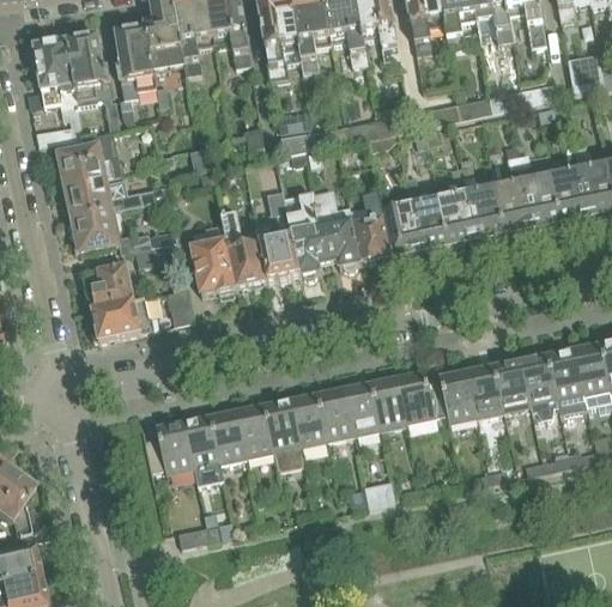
[(213,48),(207,0),(180,0),(174,1),(183,61),(186,78),(203,76),(198,50),(213,48)]
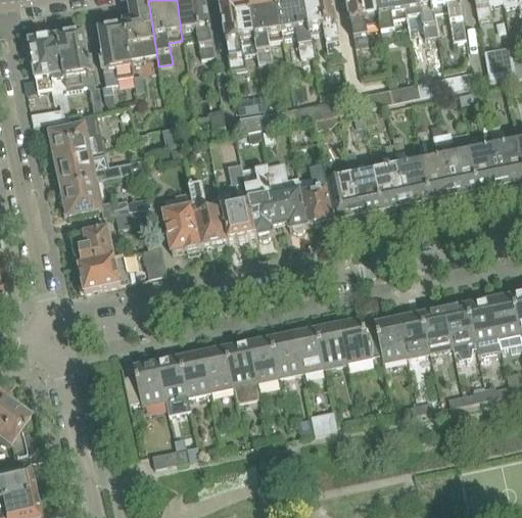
[(215,57),(204,0),(177,0),(182,41),(197,38),(200,59),(215,57)]
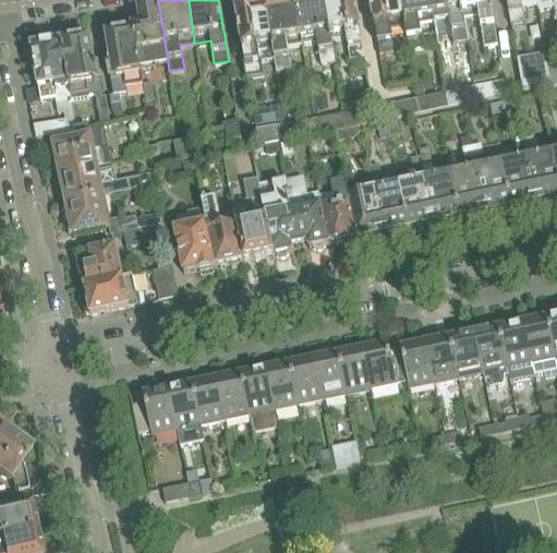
[(275,55),(266,0),(264,0),(249,0),(247,2),(235,4),(246,74),(261,71),(258,57),(275,55)]
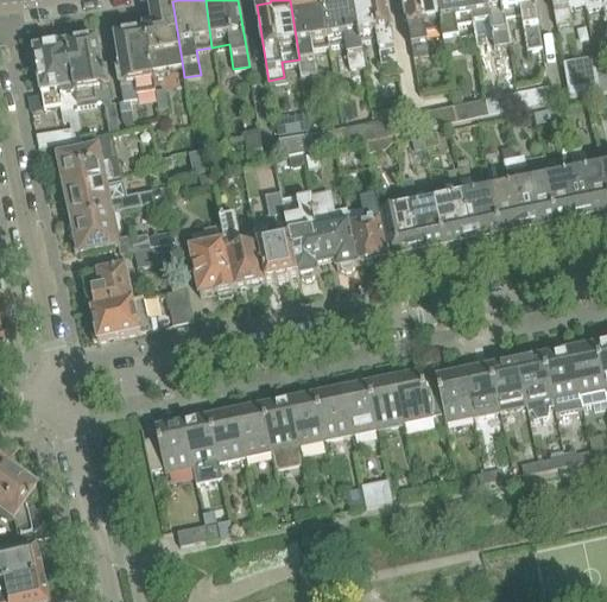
[(290,0),(299,59),(302,75),(317,73),(313,48),(329,45),(321,0),(290,0)]
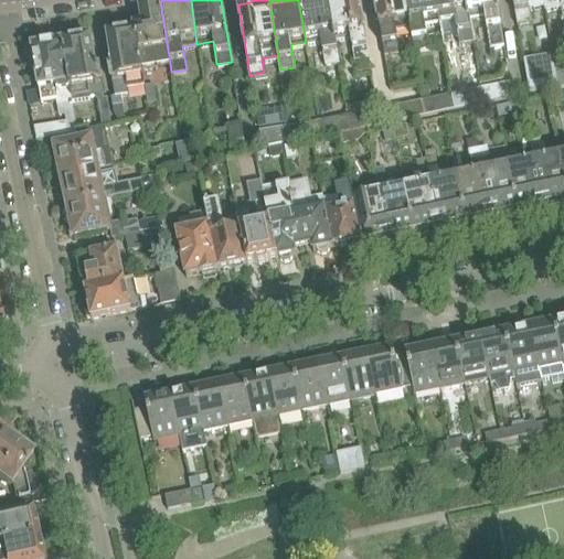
[(336,36),(329,0),(298,0),(306,42),(321,40),(325,62),(340,60),(336,36)]
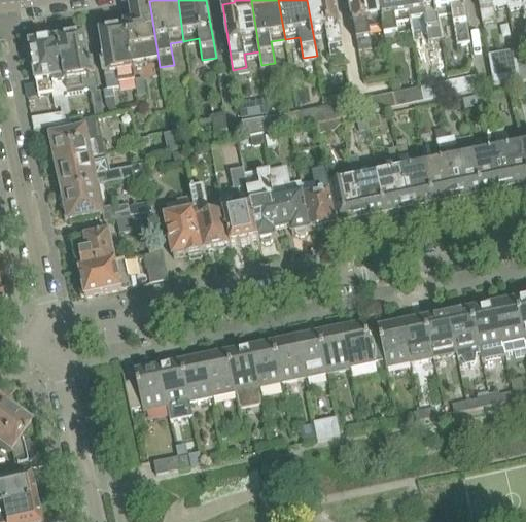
[(307,0),(313,34),(326,32),(330,54),(343,51),(335,0),(307,0)]
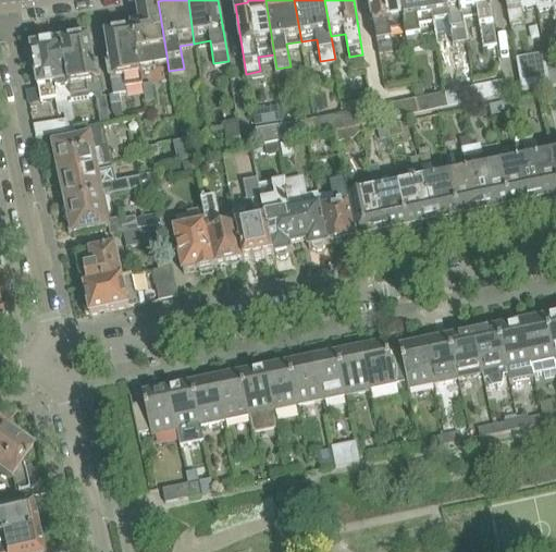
[(388,27),(405,24),(400,0),(370,0),(379,52),(392,50),(388,27)]
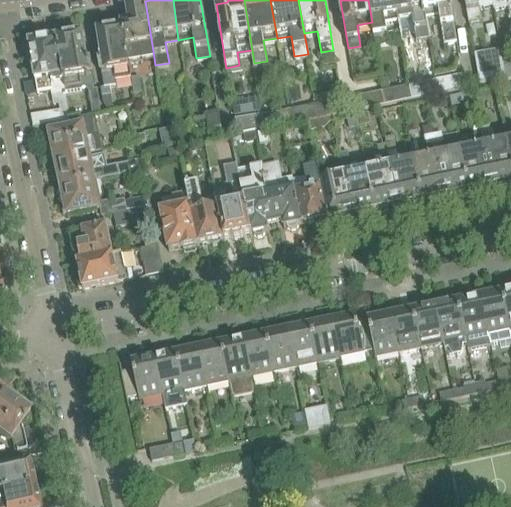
[(368,0),(372,22),(375,43),(388,41),(385,20),(399,18),(395,0),(368,0)]
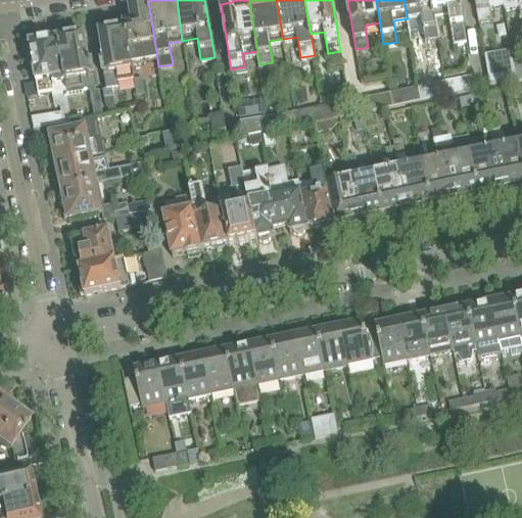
[(404,0),(408,18),(410,32),(424,30),(425,38),(438,36),(435,14),(434,14),(432,0),(404,0)]
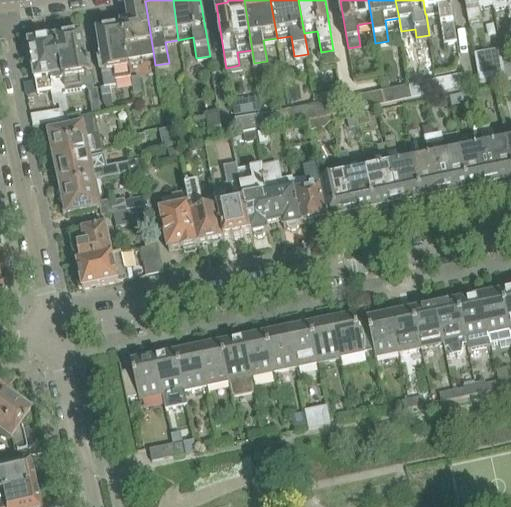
[(423,0),(425,14),(426,14),(439,12),(442,32),(443,40),(456,38),(455,30),(450,0),(423,0)]
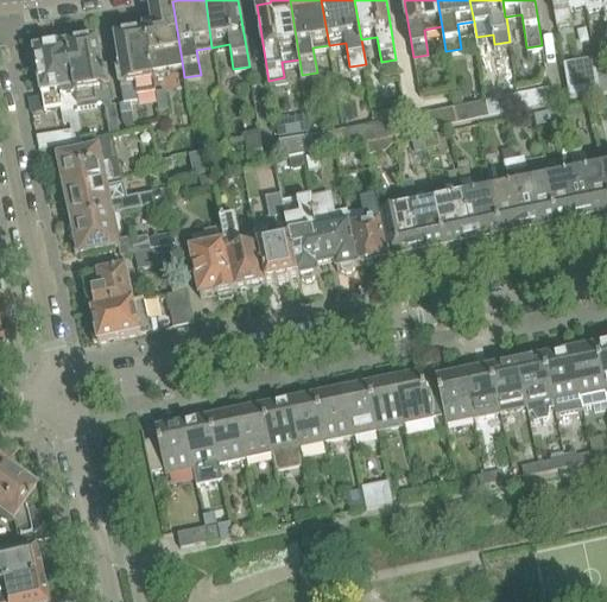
[(551,0),(556,23),(571,20),(574,19),(571,7),(587,5),(586,0),(551,0)]
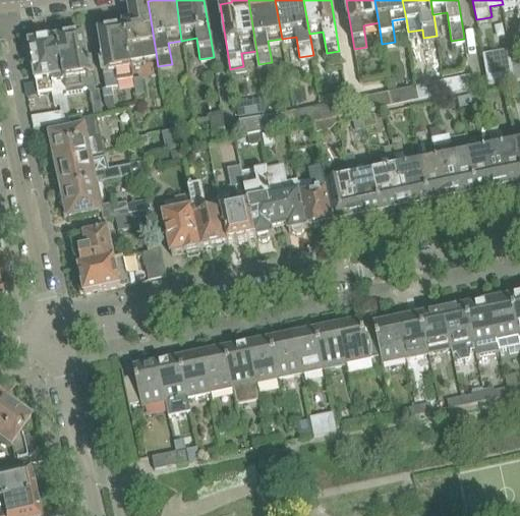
[(502,0),(503,4),(503,7),(517,4),(519,12),(519,0),(502,0)]
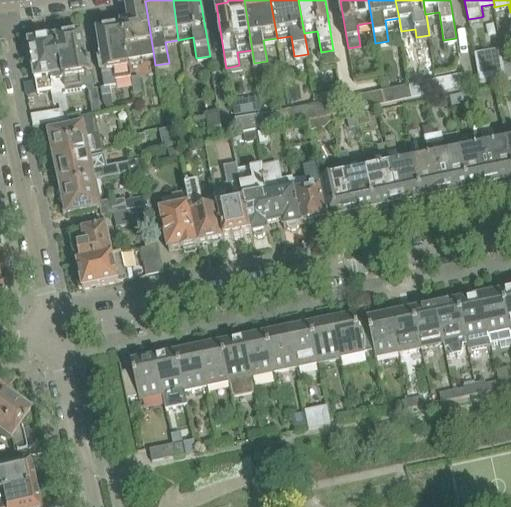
[(129,20),(121,22),(122,25),(128,61),(141,59),(140,53),(153,51),(145,1),(126,4),(129,20)]
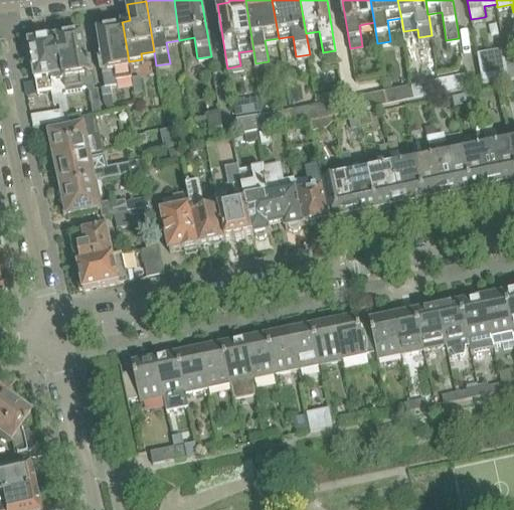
[(129,61),(123,25),(98,29),(103,57),(100,58),(104,85),(101,86),(103,100),(108,106),(113,105),(110,83),(116,82),(115,77),(131,74),(129,61)]
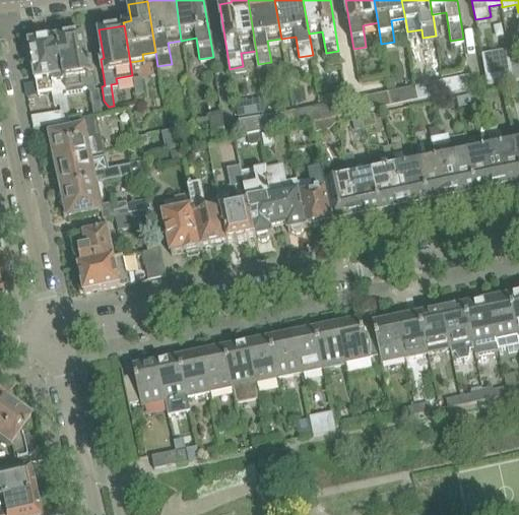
[(82,31),(57,37),(66,91),(84,88),(84,86),(87,85),(89,88),(92,105),(103,104),(99,82),(94,83),(90,60),(87,61),(82,31)]
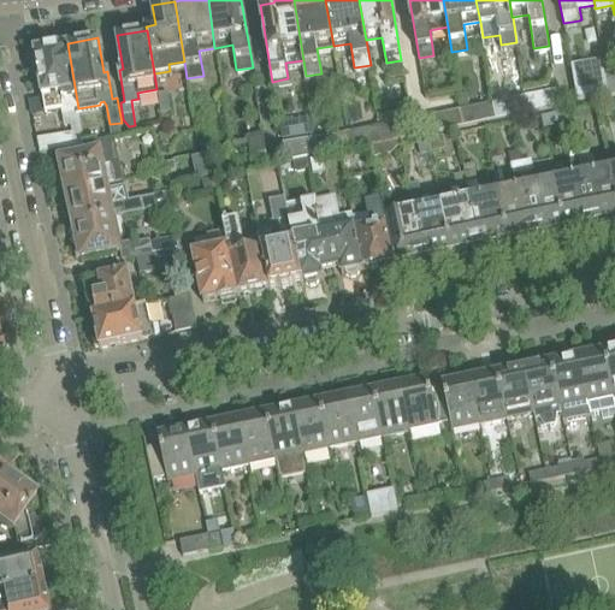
[(83,137),(78,108),(67,43),(34,48),(45,110),(63,106),(65,122),(71,120),(75,138),(83,137)]
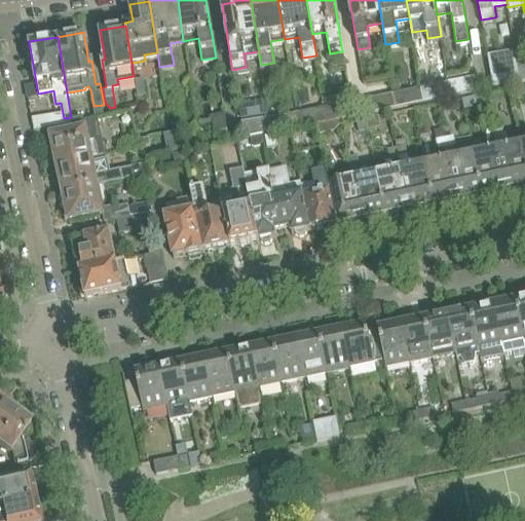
[(515,48),(486,52),(491,84),(520,79),(517,62),(515,48)]
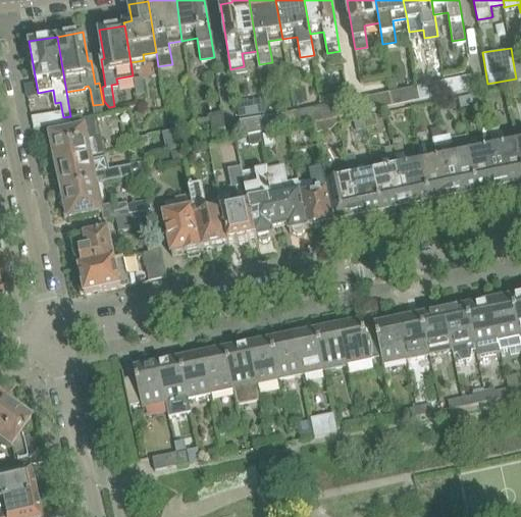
[(133,75),(136,92),(144,91),(142,74),(133,75)]
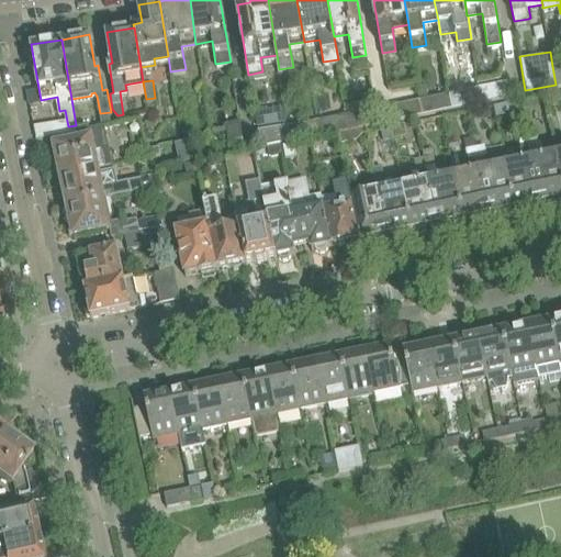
[(417,85),(418,96),(422,112),(450,106),(448,90),(427,95),(426,82),(417,85)]
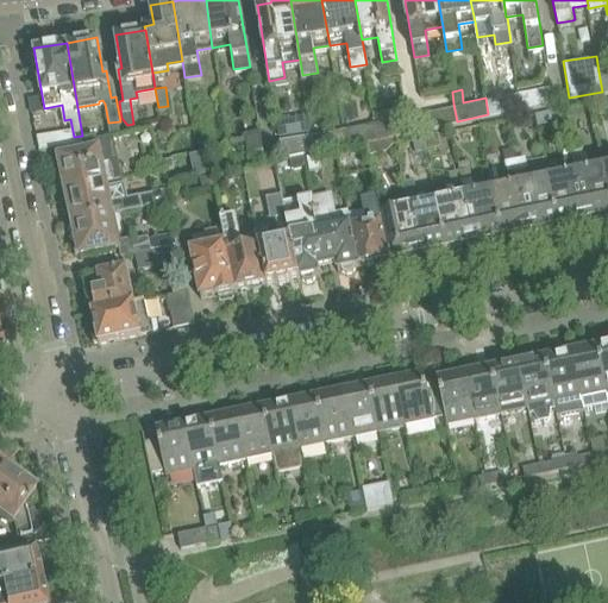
[(518,90),(486,98),(488,114),(520,108),(518,90)]
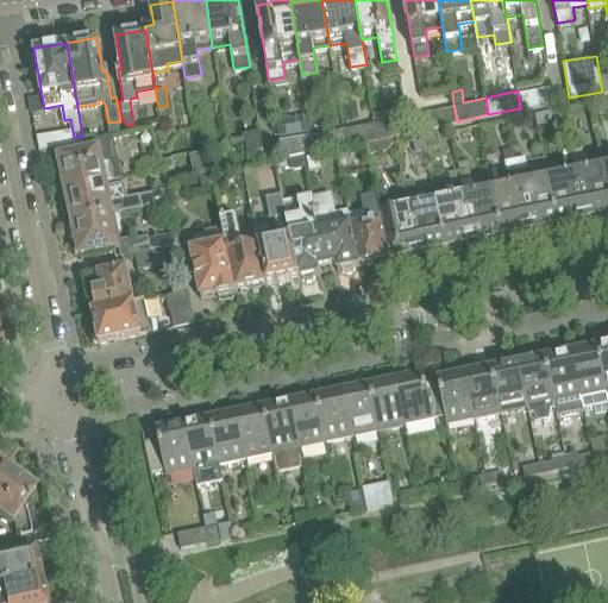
[(453,104),(422,111),(425,127),(457,121),(453,104)]
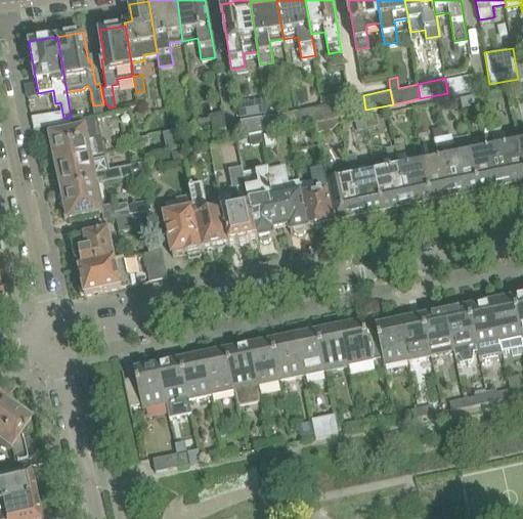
[(349,98),(321,103),(323,119),(330,117),(338,116),(339,115),(351,113),(349,98)]
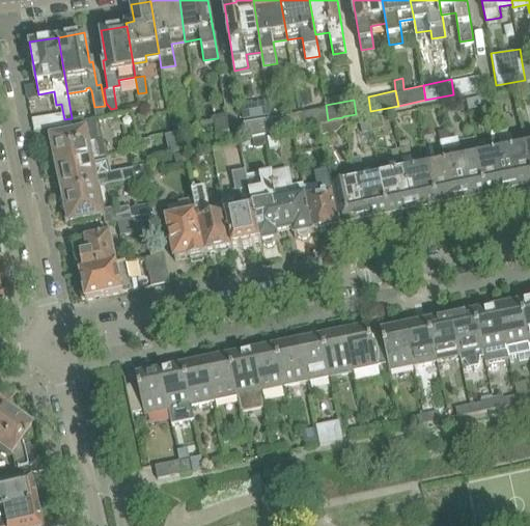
[(326,105),(299,110),(301,125),(318,121),(328,120),(326,105)]
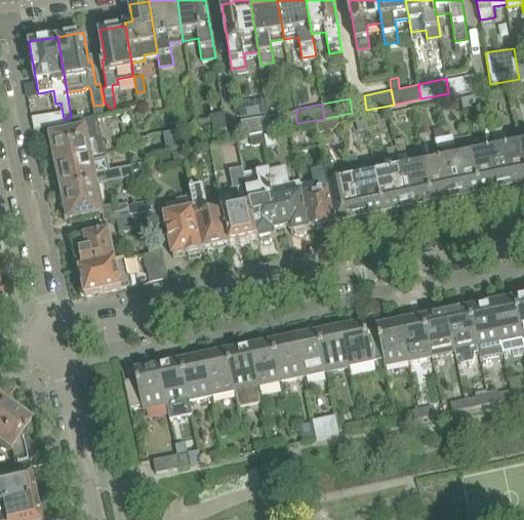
[(295,109),(269,114),(271,129),(274,129),(273,128),(297,123),(295,109)]
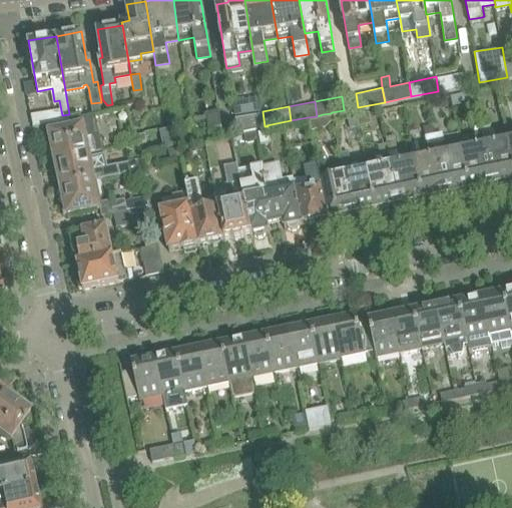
[(220,122),(218,108),(205,110),(207,125),(220,122)]
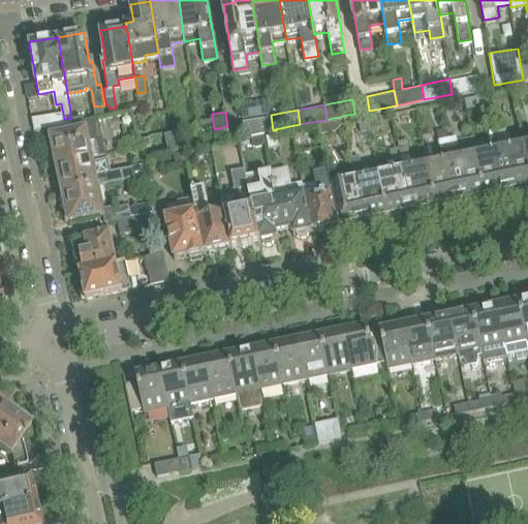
[(380,114),(367,117),(369,127),(369,128),(382,125),(380,114)]
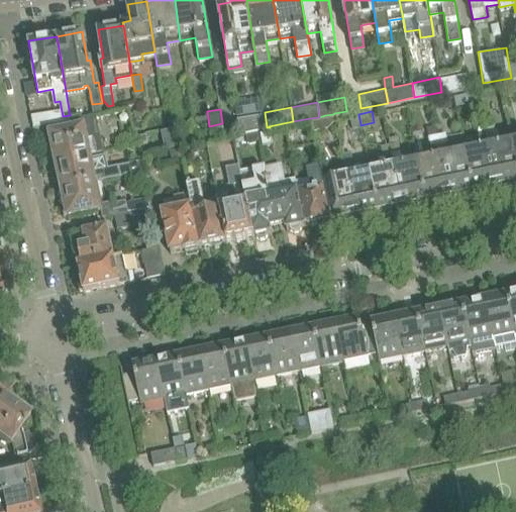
[(249,114),(236,116),(238,131),(244,130),(245,132),(267,127),(265,112),(249,114)]
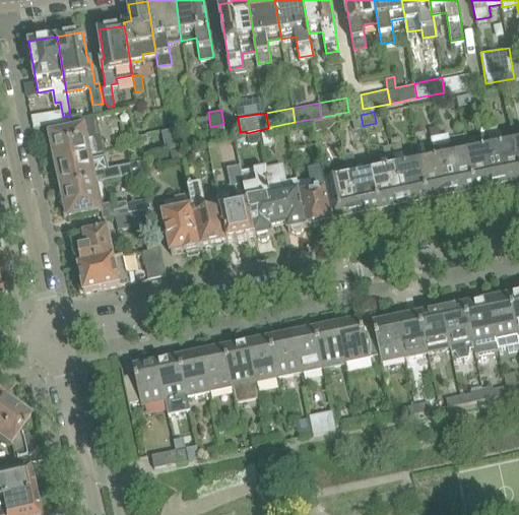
[(55,158),(56,161),(90,153),(104,150),(95,114),(70,120),(70,125),(68,127),(63,128),(61,127),(59,131),(50,132),(53,146),(51,153),(55,158)]
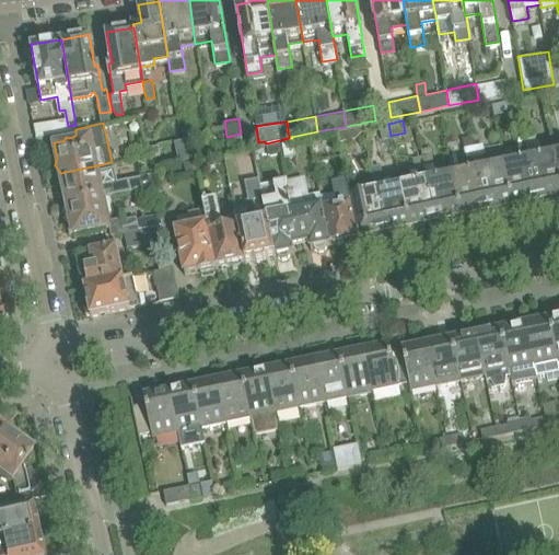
[(388,124),(380,126),(383,136),(391,135),(388,124)]
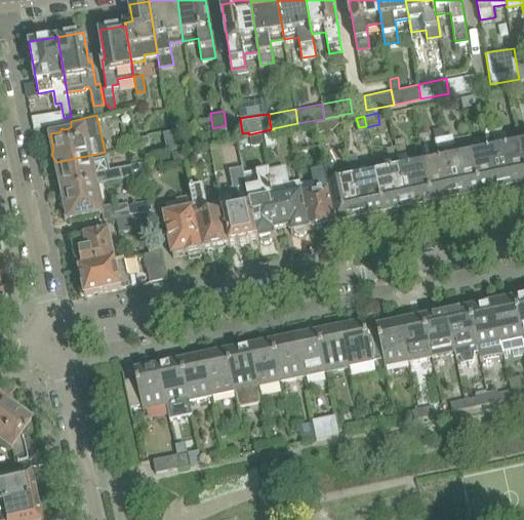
[(324,119),(315,120),(317,130),(332,127),(330,117),(324,119)]
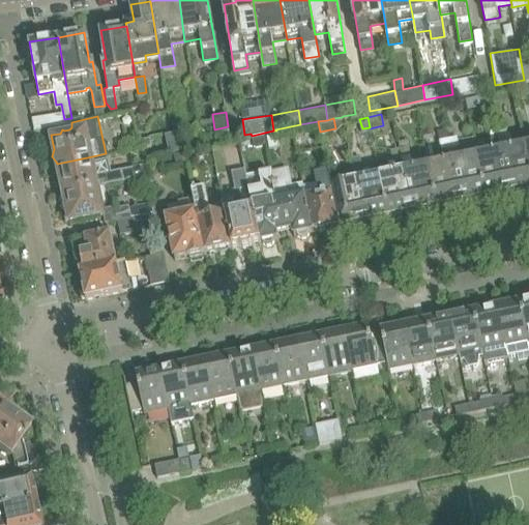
[(503,119),(495,121),(497,135),(499,143),(509,188),(528,183),(528,161),(524,138),(512,140),(510,132),(506,133),(503,119)]
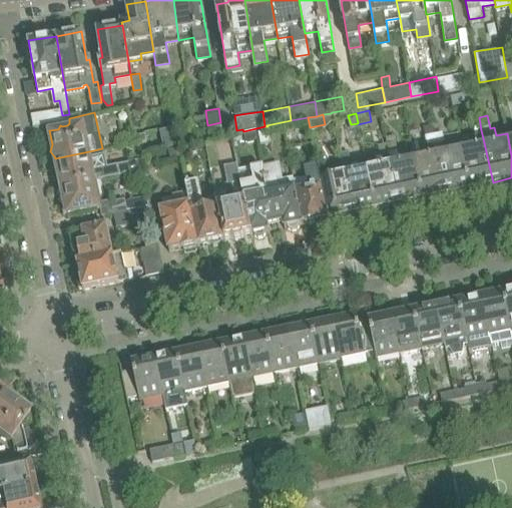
[(479,117),(470,118),(473,131),(481,130),(479,117)]
